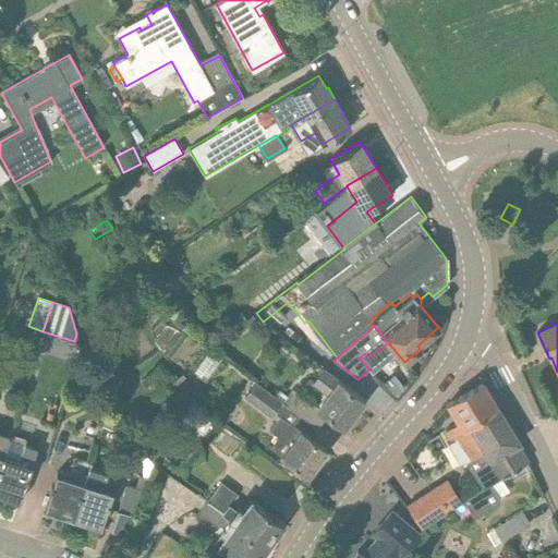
[(93,368),(80,364),(74,379),(88,385),(93,368)]
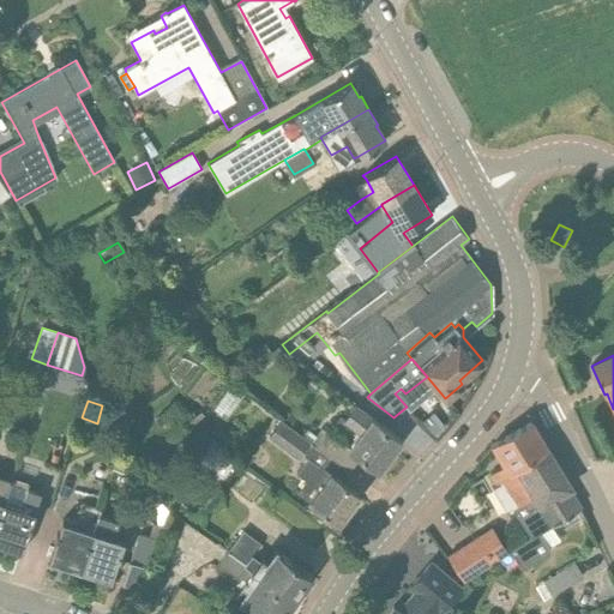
[(168,435),(190,419),(176,402),(155,419),(168,435)]
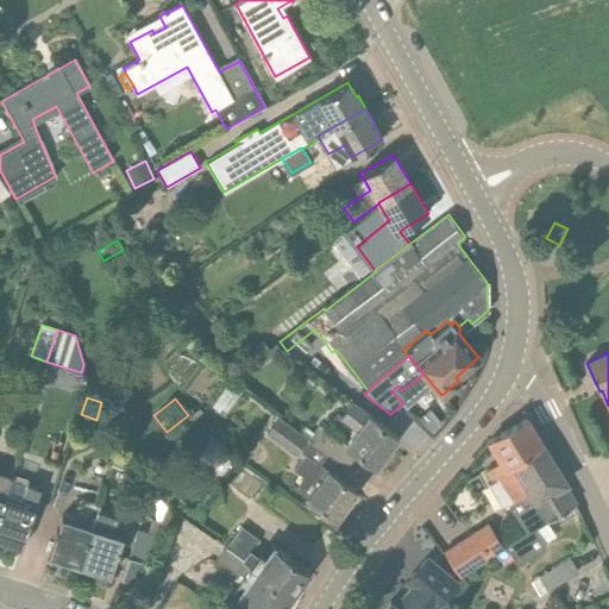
[(375,468),(397,438),(352,405),(341,419),(357,431),(347,444),(324,427),(312,443),(327,454),(327,453),(346,468),(357,453),(375,468)]
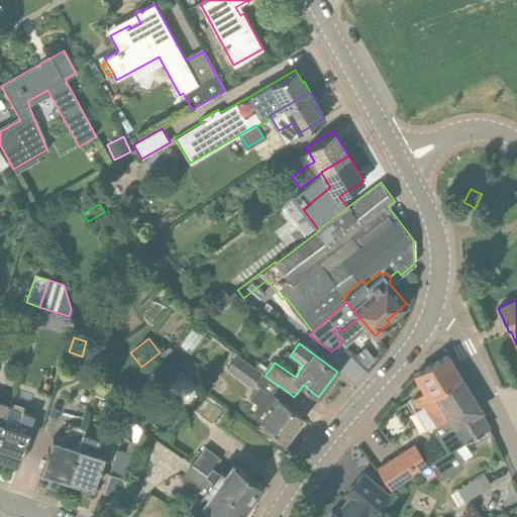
[(370,359),(362,350),(354,356),(363,367),(364,368),(371,360),(370,359)]
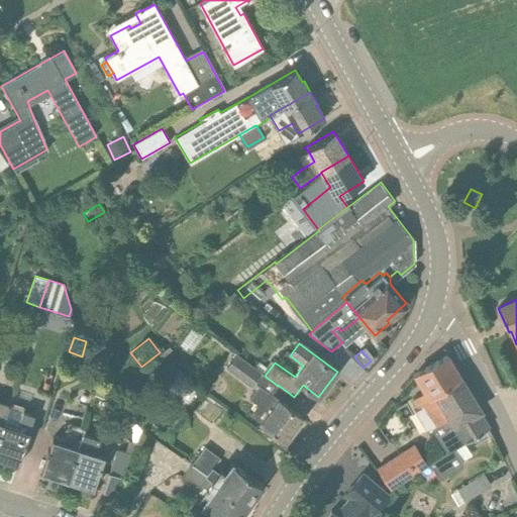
[(259,385),(265,376),(236,354),(226,368),(251,387),(254,383),(254,382),(259,385)]
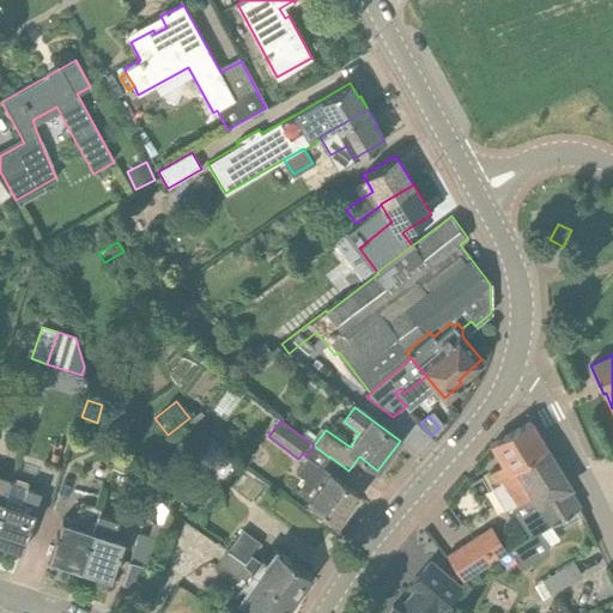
[(515,469),(547,450),(529,422),(492,443),(507,467),(490,478),(509,509),(511,508),(513,510),(532,498),(515,469)]
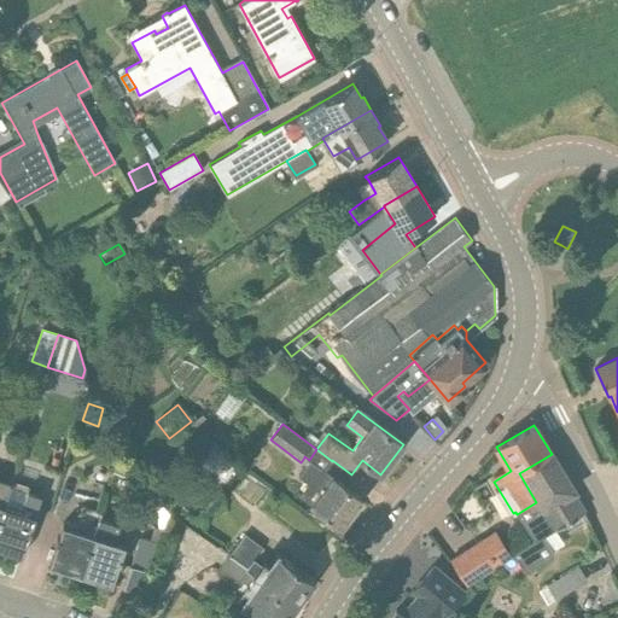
[(118,453),(114,471),(128,476),(133,456),(118,453)]
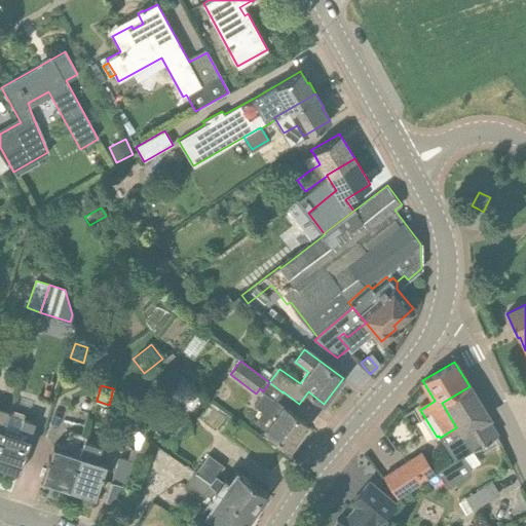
[(471,471),(462,456),(497,436),(487,418),(488,417),(470,386),(442,403),(456,427),(440,438),(454,459),(437,472),(446,486),(471,471)]
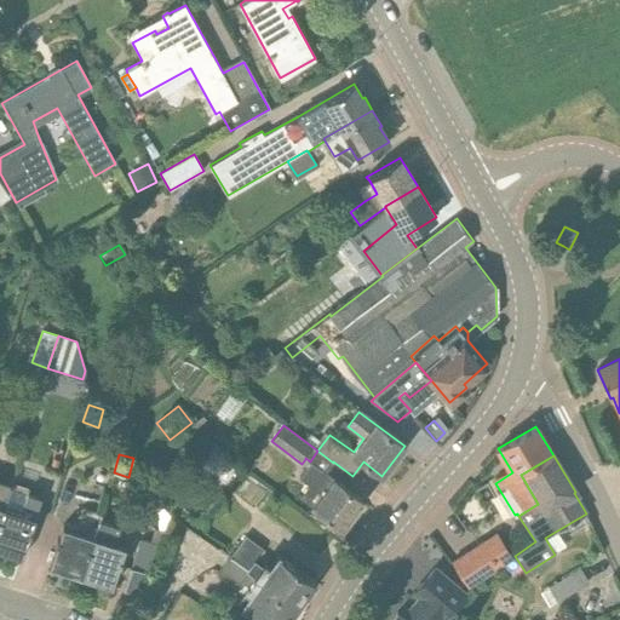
[(363,501),(326,472),(310,461),(298,477),(308,486),(299,498),(313,507),(342,529),(363,501)]
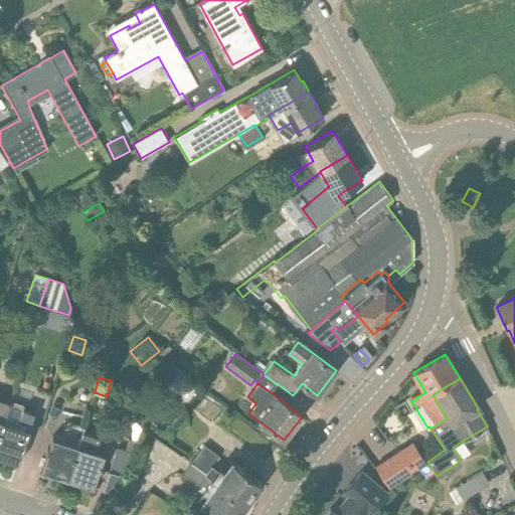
[(0,431),(10,401),(0,398),(0,431)]
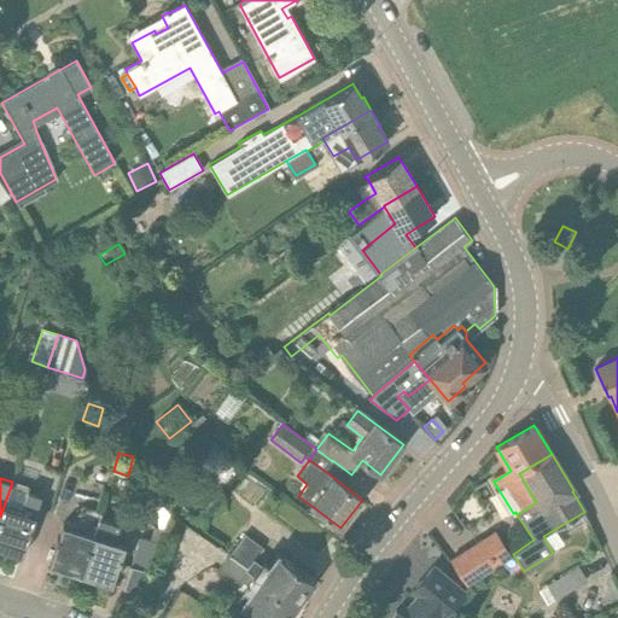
[(21,555),(22,557),(41,496),(27,491),(28,488),(12,482),(0,517),(0,546),(22,553),(21,555)]
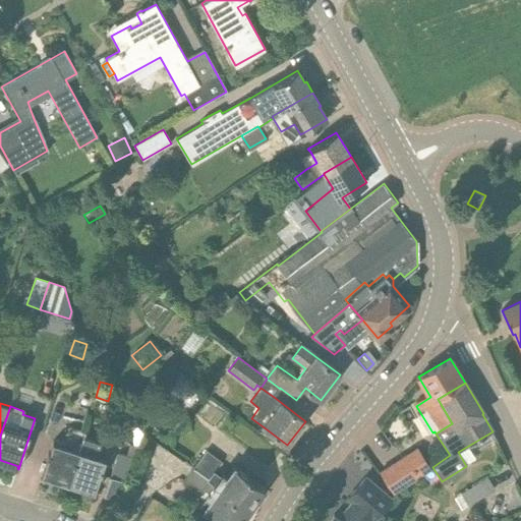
[(79,451),(69,483),(94,491),(93,494),(94,494),(105,459),(96,456),(100,443),(83,437),(78,450),(79,451)]
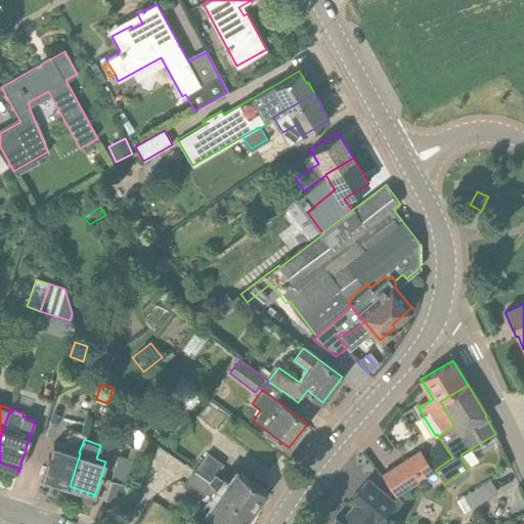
[(53,444),(42,479),(43,480),(44,478),(70,486),(80,453),(79,452),(53,444)]
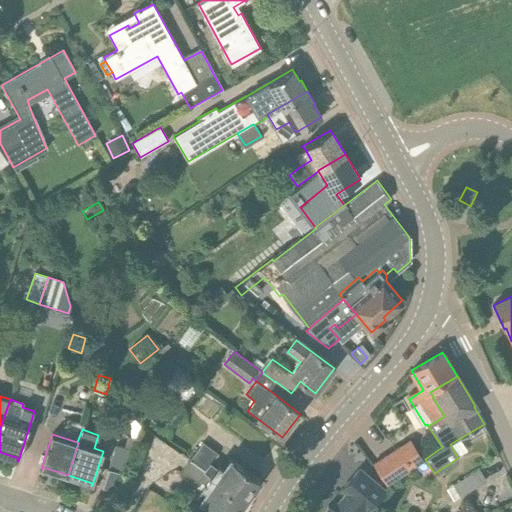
[(203,443),(190,460),(246,502),(259,485),(258,483),(260,480),(230,458),(222,469),(218,467),(216,469),(209,464),(217,454),(203,443)]
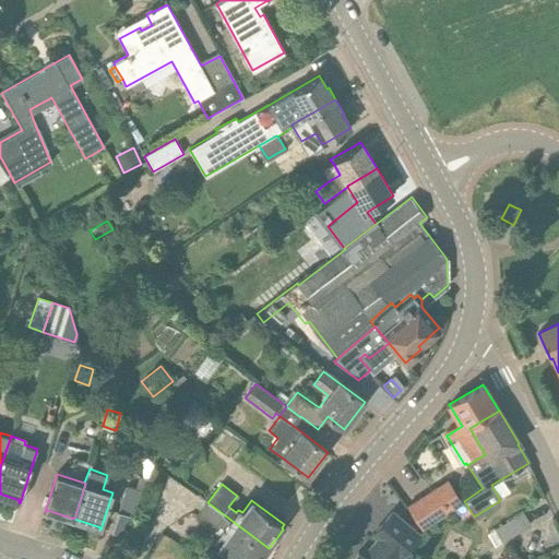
[(126,485),(118,512),(135,516),(143,490),(126,485)]
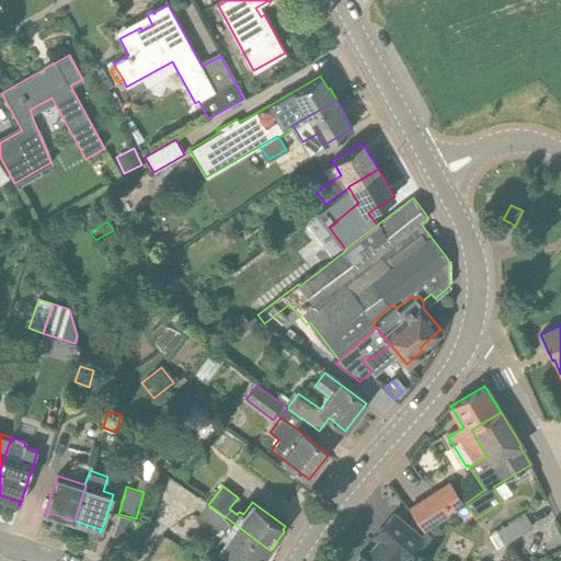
[(438,490),(409,508),(423,531),(453,512),(438,490)]
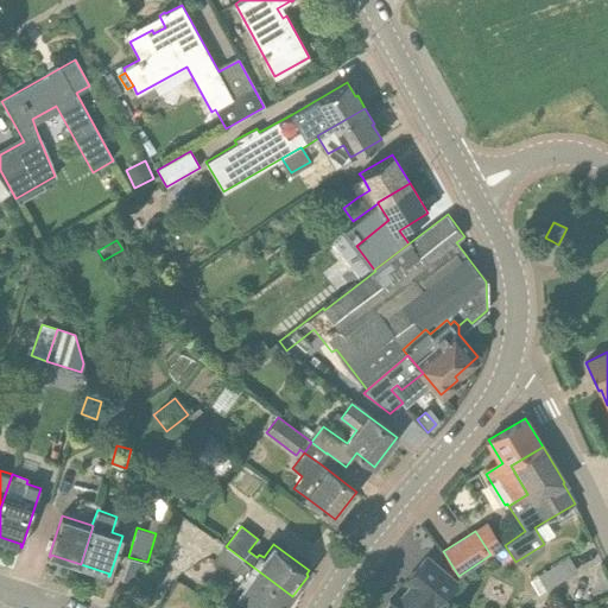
[(284,607),(292,596),(226,546),(213,563),(239,582),(233,590),(238,594),(255,607),(284,607)]
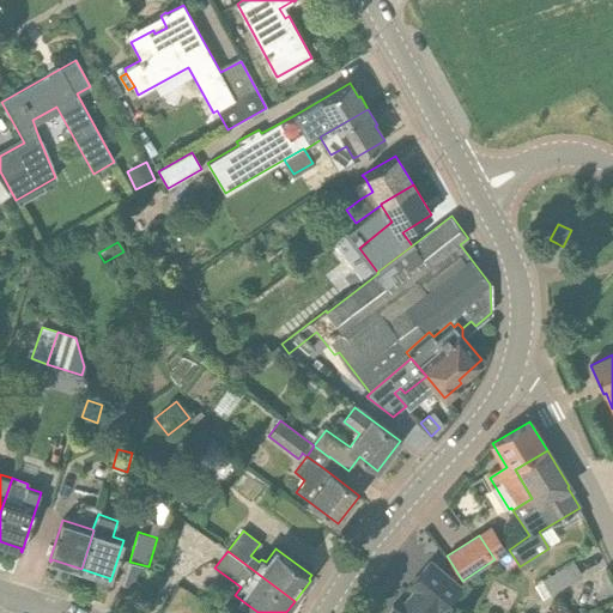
[(414,590),(399,610),(393,606),(388,612),(435,612),(437,611),(438,612),(460,587),(430,562),(410,587),(414,590)]
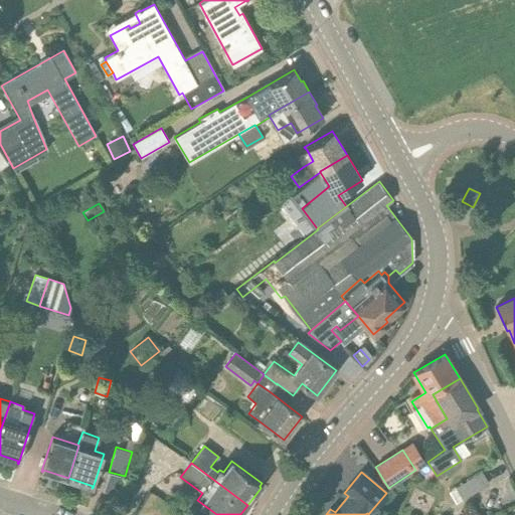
[(457,503),(472,494),(489,484),(482,472),(450,491),(457,503)]
